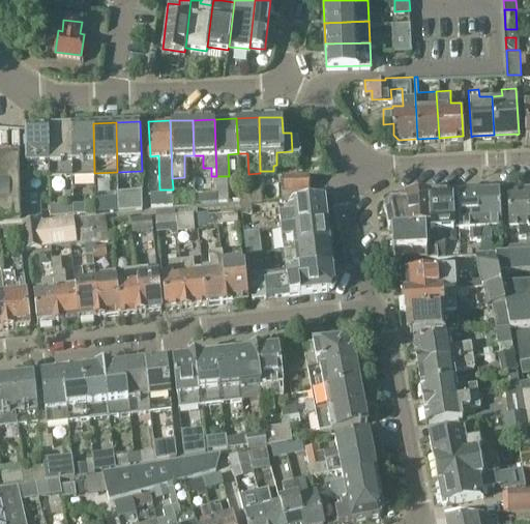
[(94,173),(93,123),(70,124),(72,174),(94,173)]
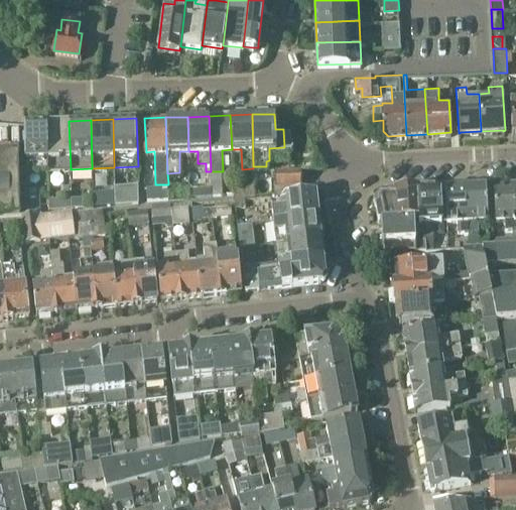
[(48,169),(47,121),(24,122),(25,153),(25,170),(26,170),(48,169)]
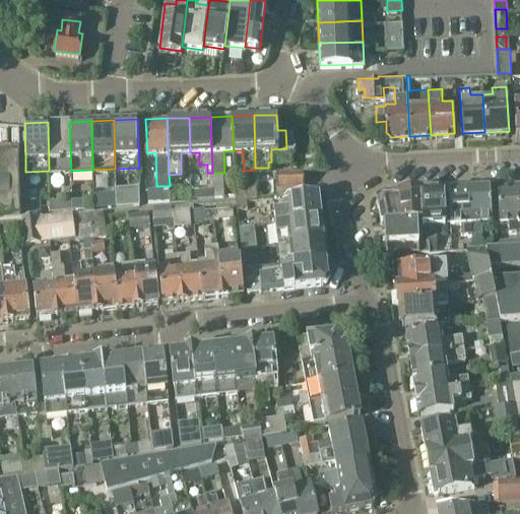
[(71,171),(69,122),(48,122),(49,171),(71,171)]
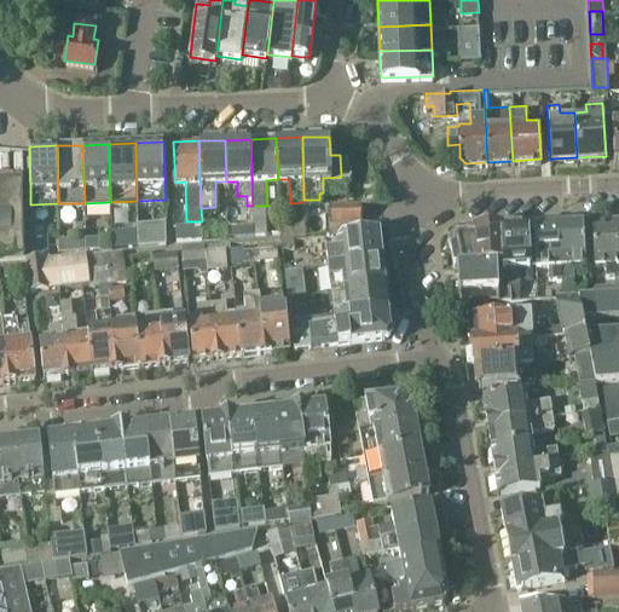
[(0,254),(34,253),(33,232),(32,205),(30,205),(30,184),(22,184),(22,178),(0,177),(0,254)]
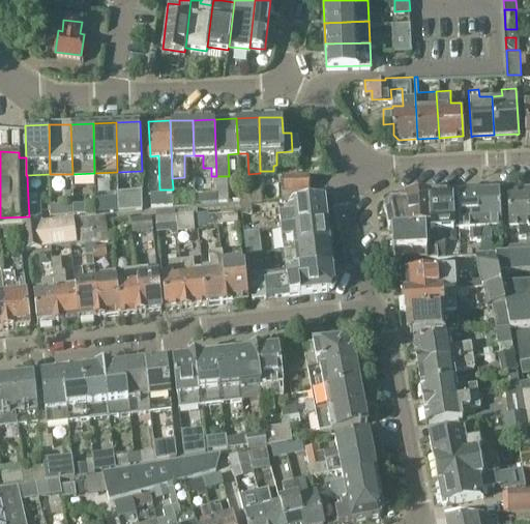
[(308,173),(283,173),(284,198),(310,196),(308,173)]
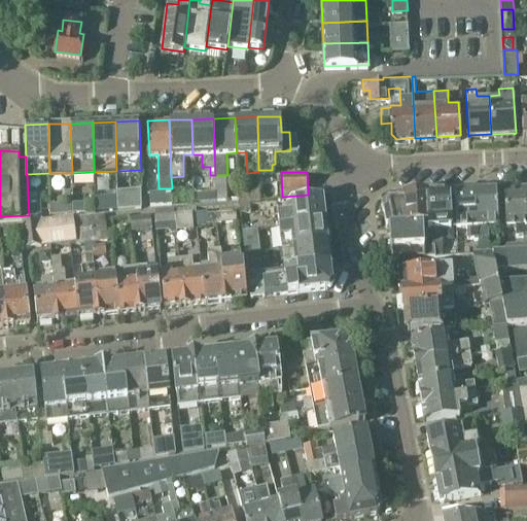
[(215,176),(216,189),(217,198),(227,197),(226,175),(215,176)]
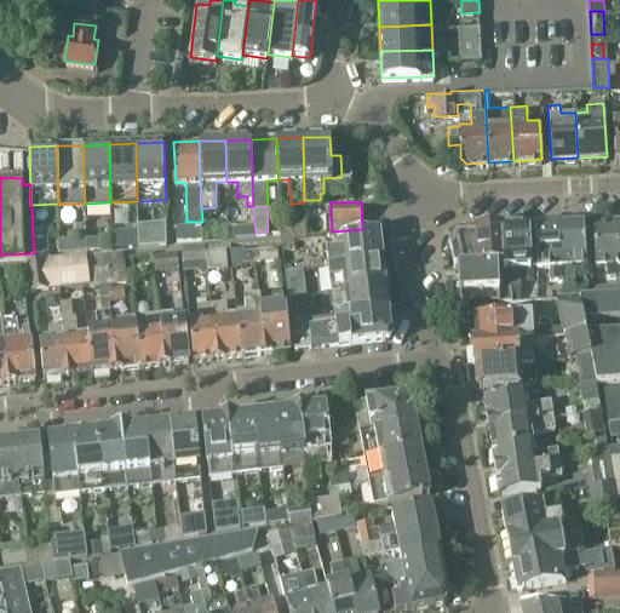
[(165,218),(136,219),(137,233),(137,244),(165,242),(165,218)]
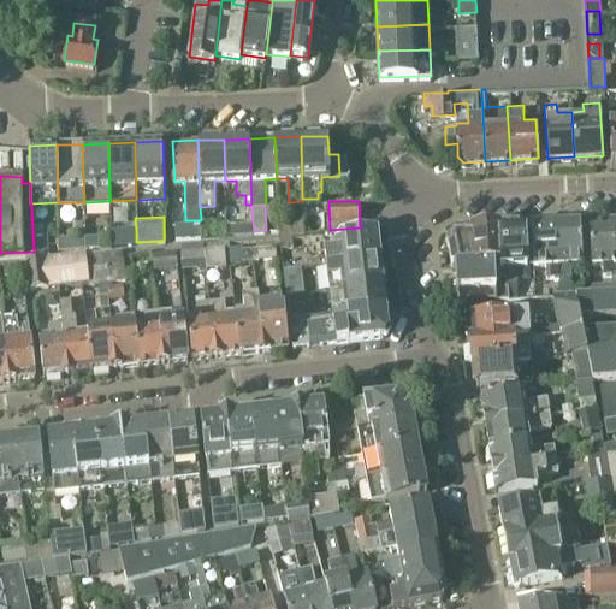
[(612,279),(615,278),(615,248),(614,219),(608,219),(608,220),(590,222),(592,260),(603,260),(604,272),(612,272),(612,279)]
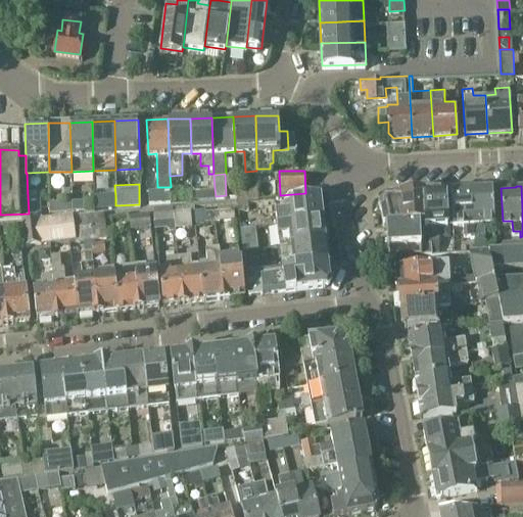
[(171,187),(157,187),(148,188),(149,200),(171,199),(171,187)]
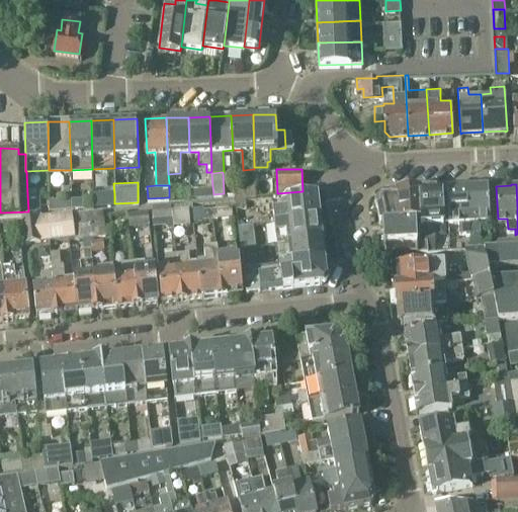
[(236,197),(245,196),(256,195),(255,185),(235,186),(236,197)]
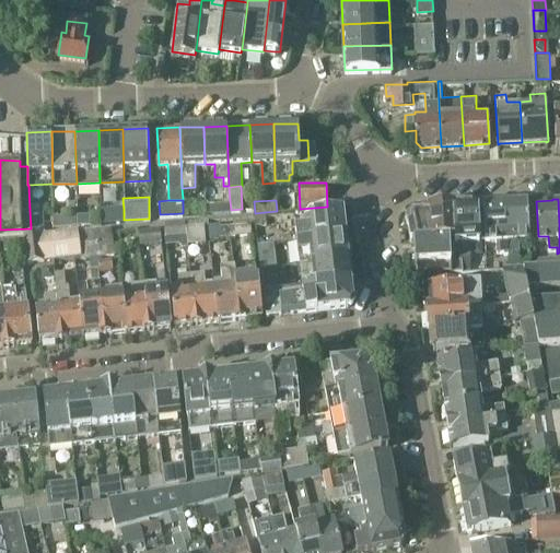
[(231,210),(230,201),(206,202),(206,212),(231,210)]
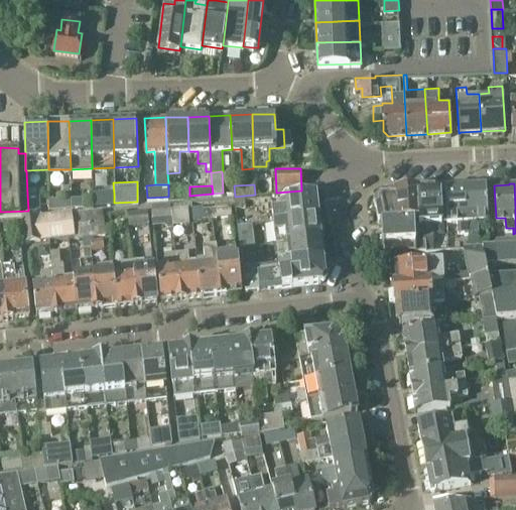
[(457,231),(464,231),(464,232),(468,232),(465,185),(446,186),(447,219),(457,219),(457,231)]
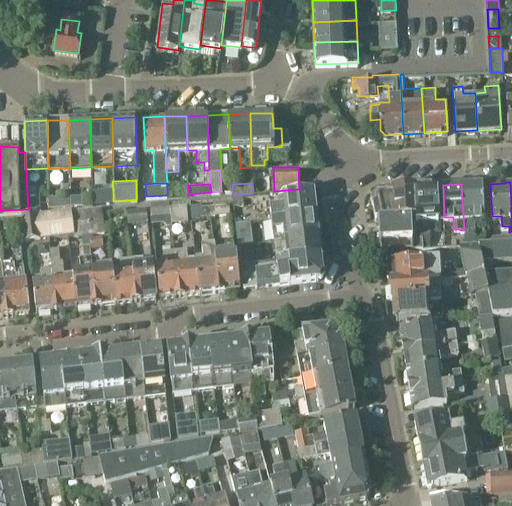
[(482,184),(461,184),(464,230),(464,240),(475,239),(474,216),(484,216),(482,184)]
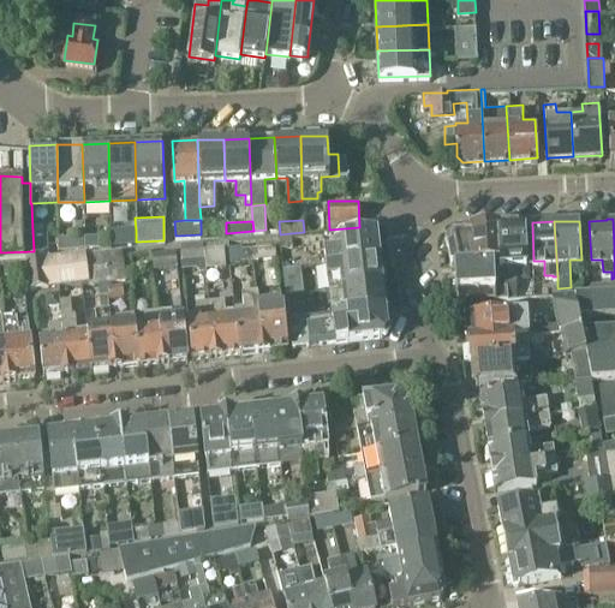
[(524,222),(497,224),(499,258),(499,263),(501,263),(502,279),(517,279),(515,262),(526,261),(524,222)]
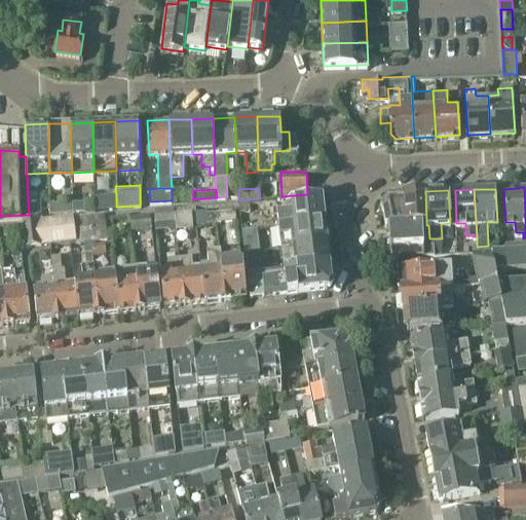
[(386,223),(389,223),(422,221),(426,221),(425,191),(386,193),(386,194),(382,199),(381,200),(382,201),(381,201),(382,208),(383,208),(386,223)]
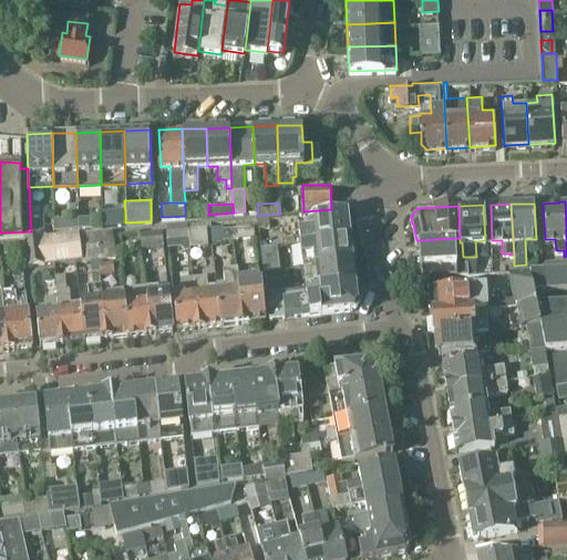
[(296,213),(299,239),(350,234),(347,209),(340,210),(340,208),(338,209),(338,210),(331,211),(331,209),(303,211),(296,213)]
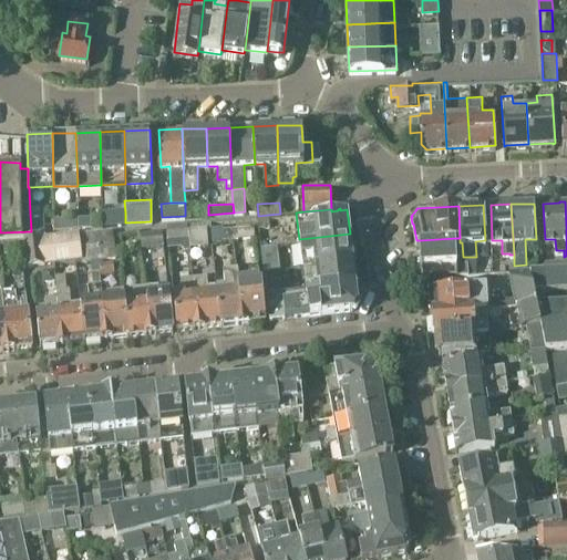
[(42,213),(30,213),(31,231),(43,230),(42,213)]
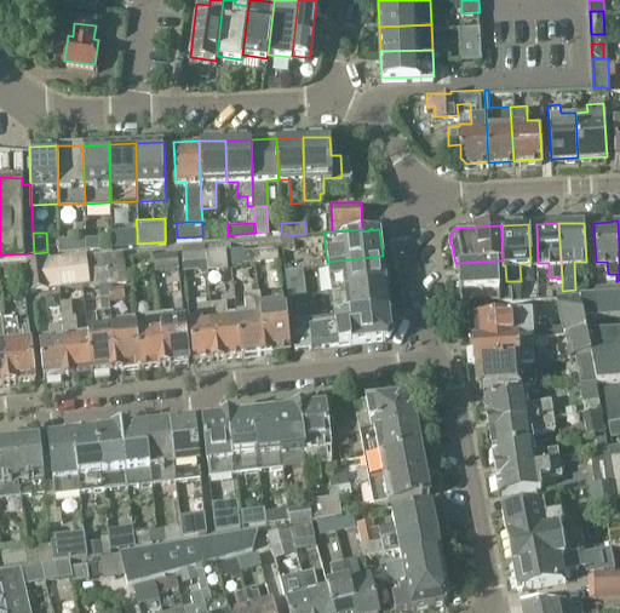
[(125,245),(137,244),(137,233),(125,234),(125,245)]
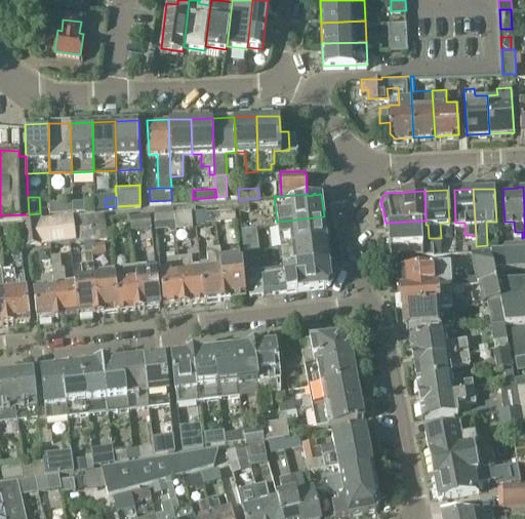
[(50,211),(72,209),(72,199),(50,200),(50,211)]
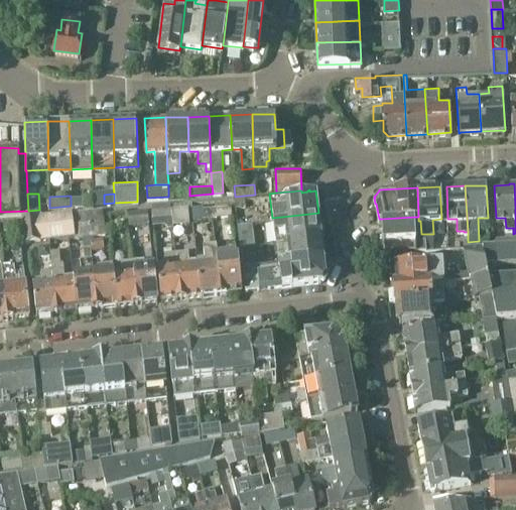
[(71,196),(71,206),(84,206),(83,196),(71,196)]
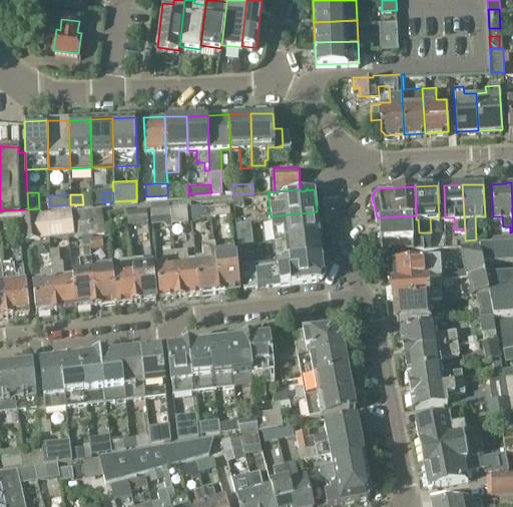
[(243,203),(242,194),(233,195),(233,203),(243,203)]
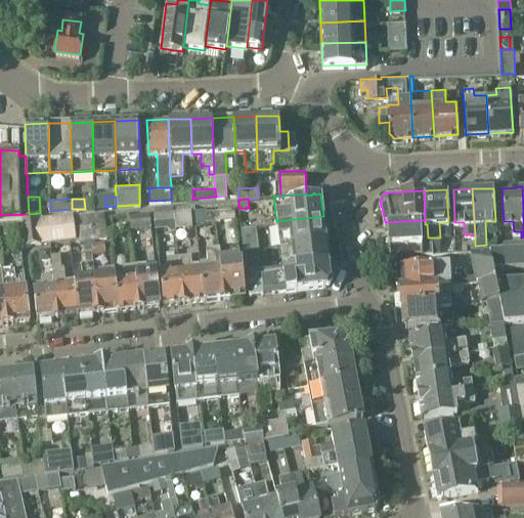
[(174,205),(175,225),(191,224),(190,209),(194,209),(193,203),(174,205)]
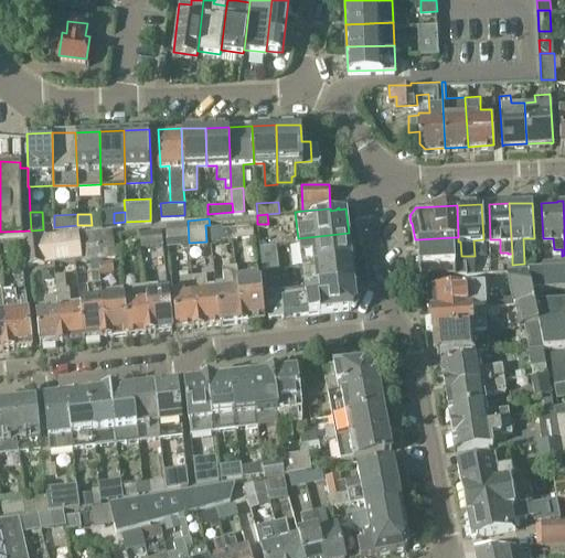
[(188,221),(166,222),(168,244),(180,243),(184,247),(190,246),(189,243),(188,221)]
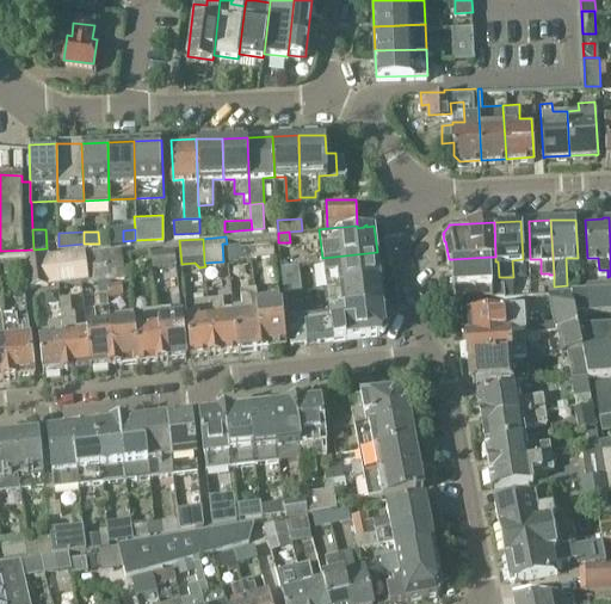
[(252,256),(251,244),(241,245),(241,241),(227,244),(228,257),(252,256)]
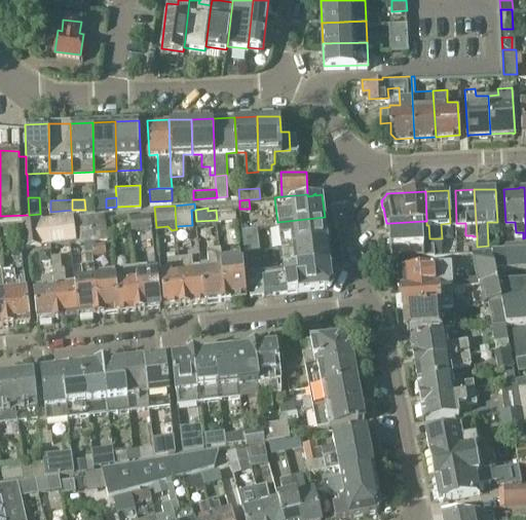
[(235,208),(216,210),(217,220),(236,218),(235,208)]
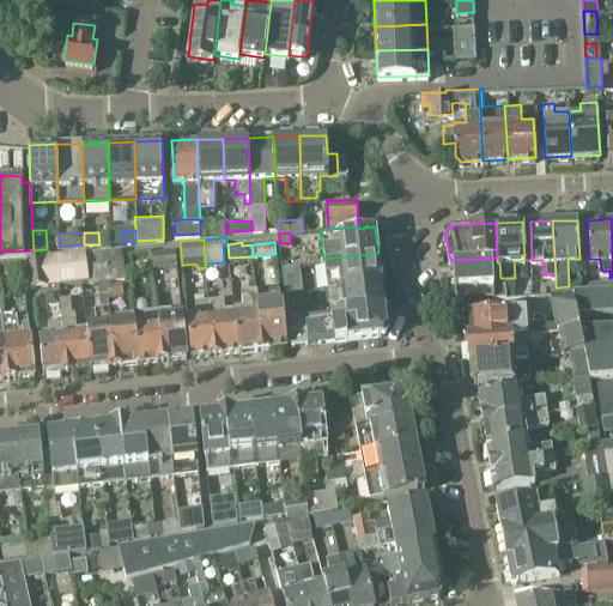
[(121,246),(102,247),(107,278),(125,277),(121,246)]
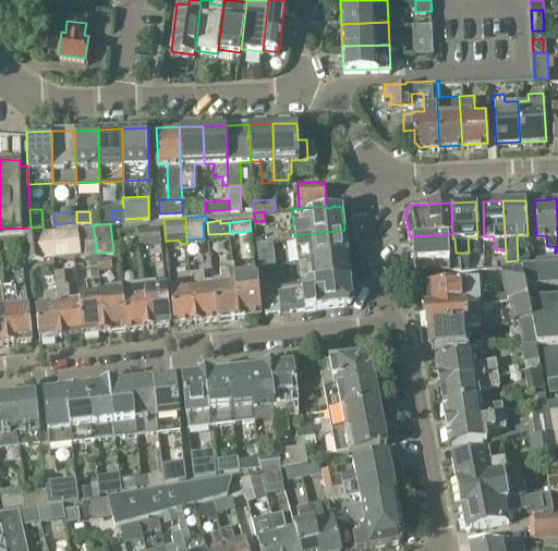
[(159,223),(136,225),(140,260),(154,258),(153,241),(160,240),(159,223)]
